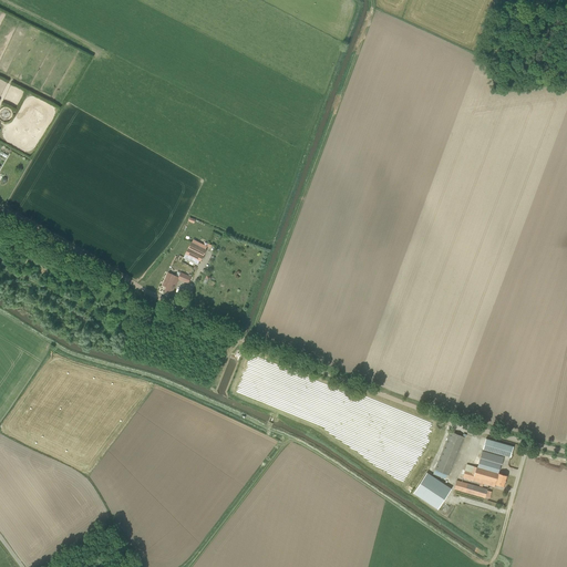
[(206,250),(192,243),(184,258),(197,265),(199,260),(200,261),(206,250)]
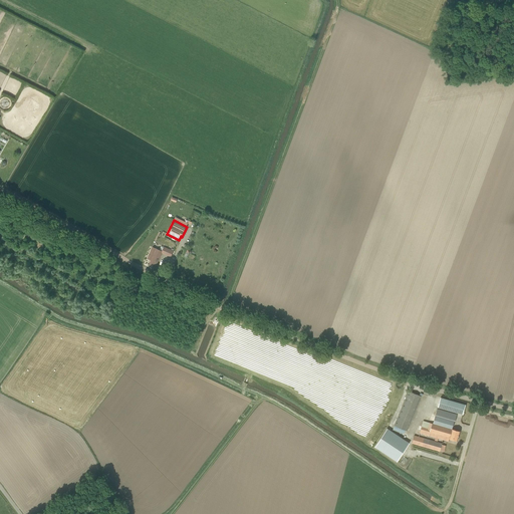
[(153,247),(148,258),(151,260),(149,265),(155,268),(162,253),(171,257),(174,251),(164,247),(162,251),(153,247)]
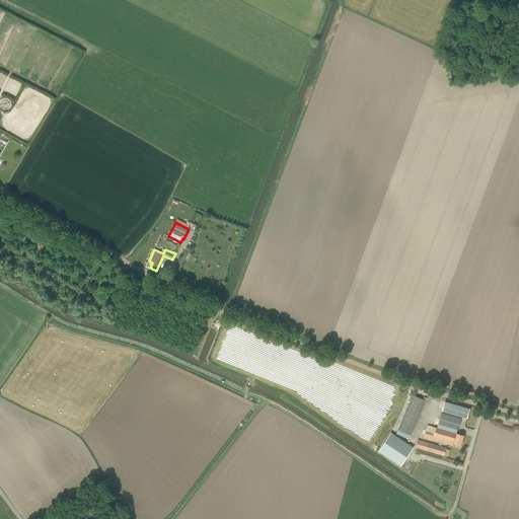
[(426,400),(422,398),(413,395),(398,430),(411,435),(426,400)]
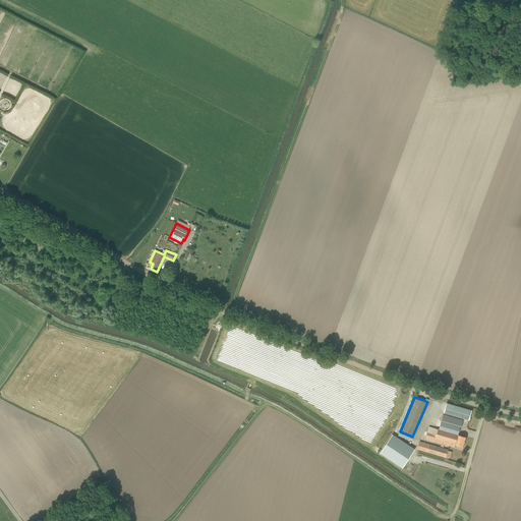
[(447,403),(444,412),(469,420),(472,410),(447,403)]
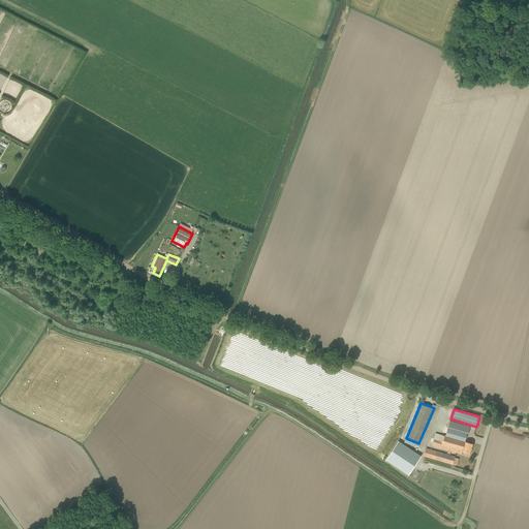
[(432,445),(462,455),(463,452),(470,454),(473,443),(465,441),(468,433),(468,434),(470,427),(450,421),(445,436),(436,433),(432,445)]
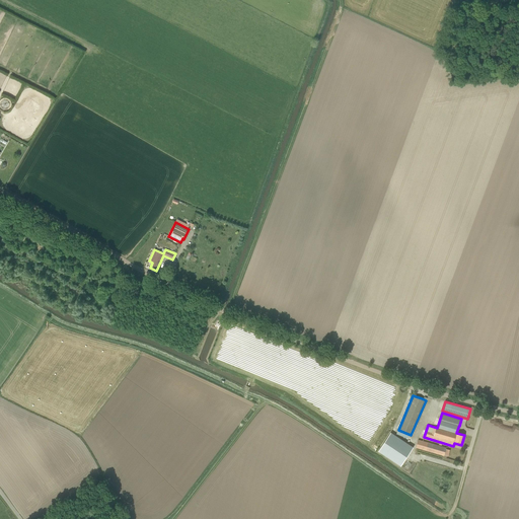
[(414,447),(391,433),(379,451),(400,466),(405,459),(414,447)]
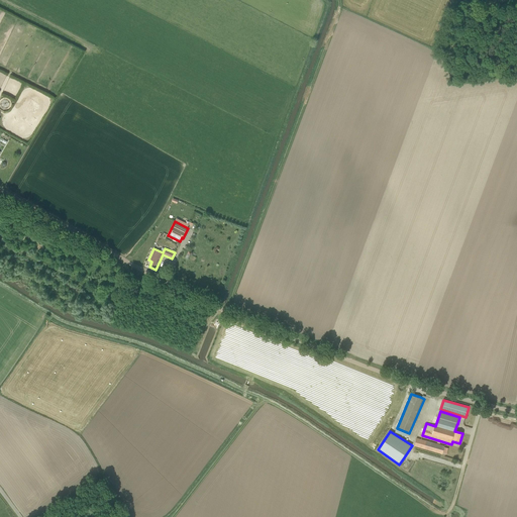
[(442,453),(444,446),(416,438),(414,445),(442,453)]
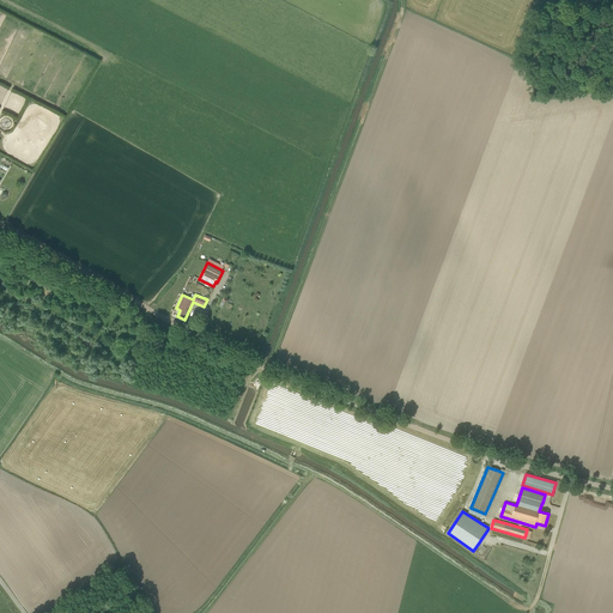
All buildings are outlined.
